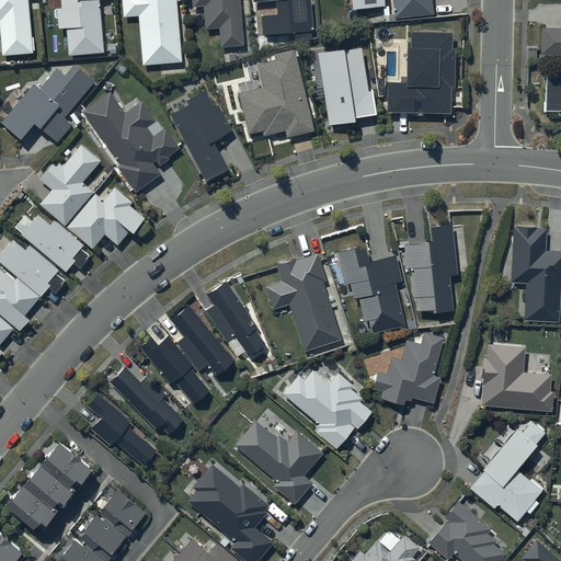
[(0,0),(0,29),(2,53),(33,50),(29,0),(0,0)]
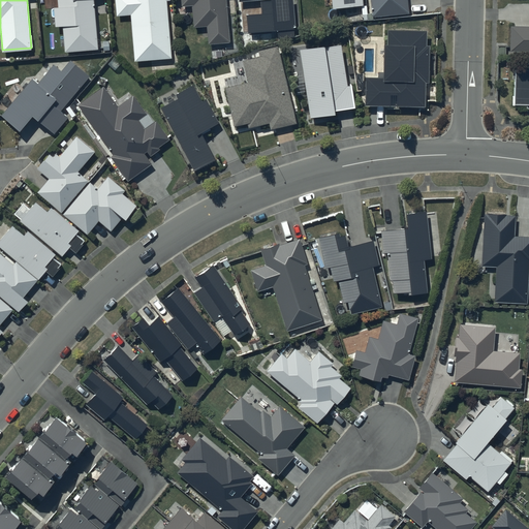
[(62,25),(64,50),(98,47),(94,0),(58,0),(59,5),(54,6),(55,26),(62,25)]
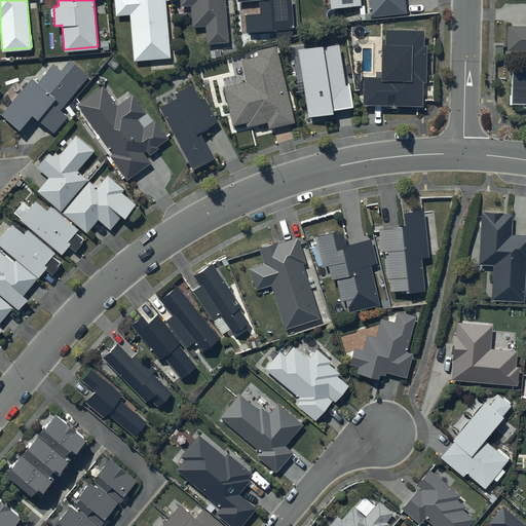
[(114,0),(115,14),(129,13),(133,60),(170,57),(165,0),(114,0)]
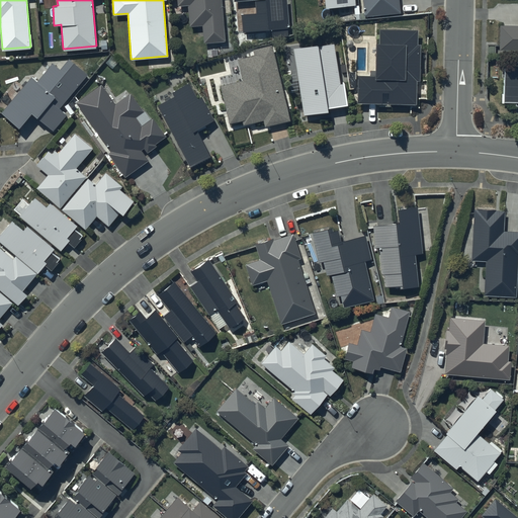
[(177,0),(178,5),(188,4),(189,25),(202,24),(204,41),(226,39),(222,0),(177,0)]
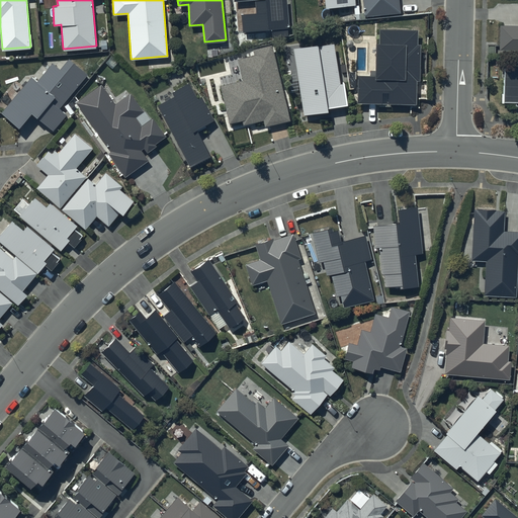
[(290,25),(287,0),(254,0),(256,11),(242,13),(244,30),(271,28),(272,35),(288,33),(287,25),(290,25)]
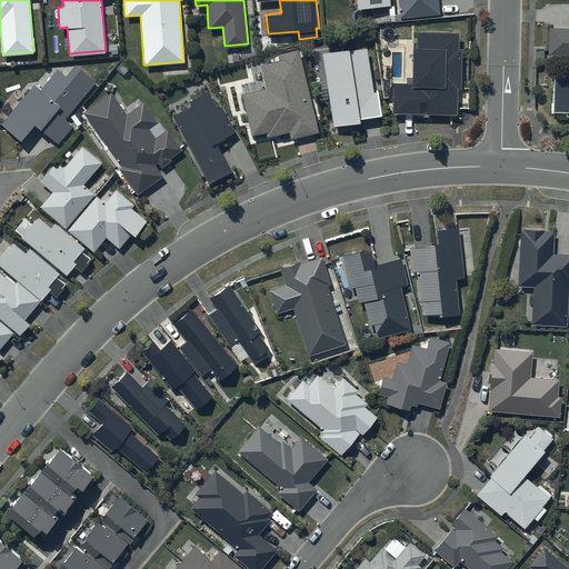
[(399,0),(401,17),(440,13),(438,0),(399,0)]
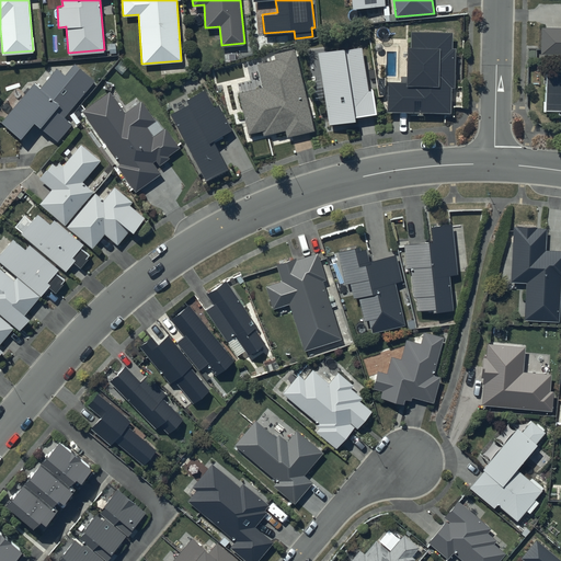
[(560,25),(539,25),(538,53),(560,53),(560,25)]
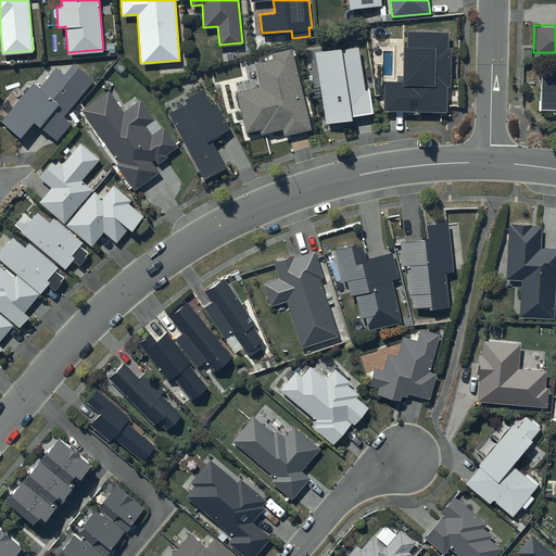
[(449,29),(407,29),(407,43),(403,43),(403,79),(386,79),(386,109),(446,109),(446,84),(451,84),(451,46),(449,46),(449,29)]
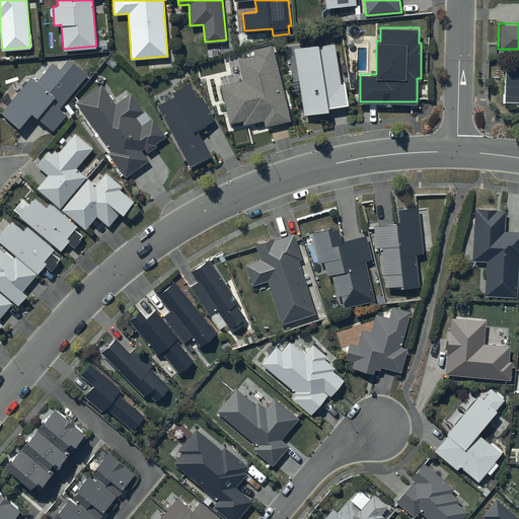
[(341,83),(335,42),(318,45),(318,44),(295,47),(304,113),(328,108),(327,105),(347,102),(344,82),(341,83)]
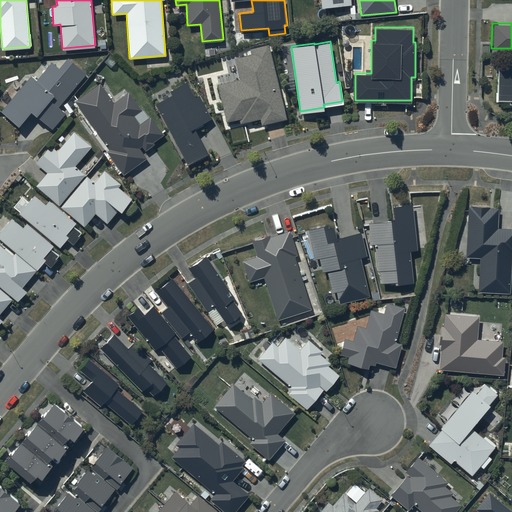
[(286,117),(268,44),(250,48),(251,53),(235,57),(240,79),(218,84),(227,120),(239,117),(240,122),(260,117),(261,123),(286,117)]
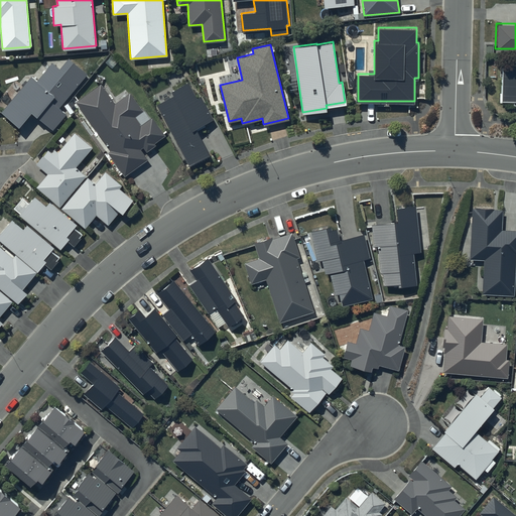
[(31,75),(2,111),(19,125),(31,110),(53,128),(67,113),(58,106),(87,73),(69,57),(59,68),(52,61),(37,80),(31,75)]
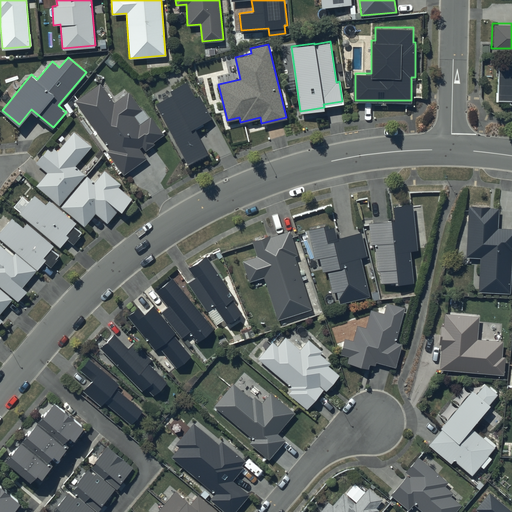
[(511,65),(496,65),(495,99),(508,100),(508,103),(511,102),(511,65)]
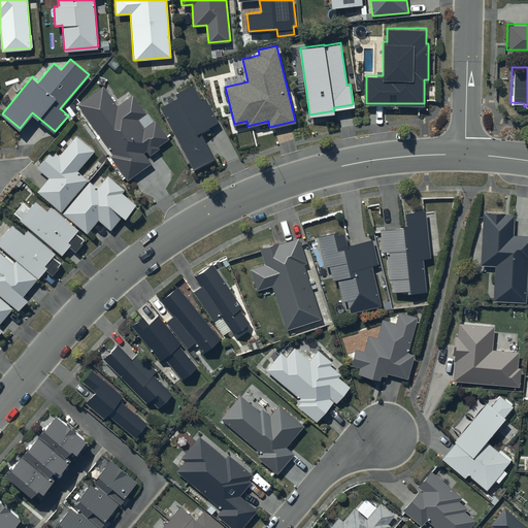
[(201,98),(192,81),(175,91),(177,95),(159,104),(193,169),(216,157),(201,129),(219,121),(205,96),(201,98)]
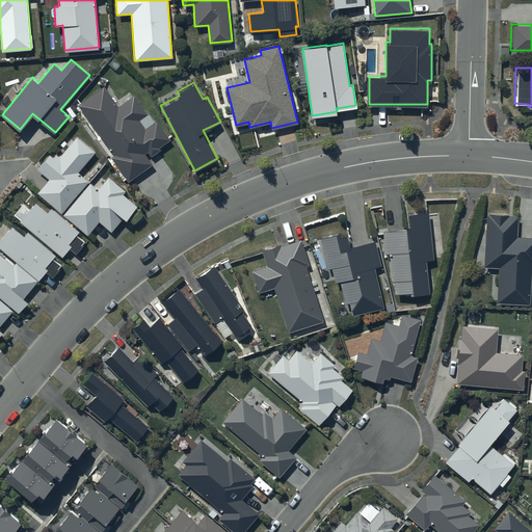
[(110,155),(128,181),(153,163),(144,152),(148,150),(151,155),(160,148),(158,145),(169,138),(157,120),(144,128),(138,118),(147,112),(134,94),(118,105),(104,84),(77,103),(112,154),(110,155)]
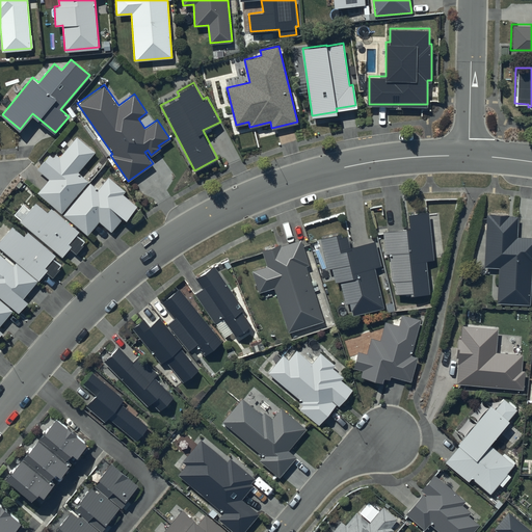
[(96,151),(76,135),(59,156),(56,153),(53,156),(50,153),(37,168),(49,178),(37,192),(61,212),(88,179),(78,171),(96,151)]
